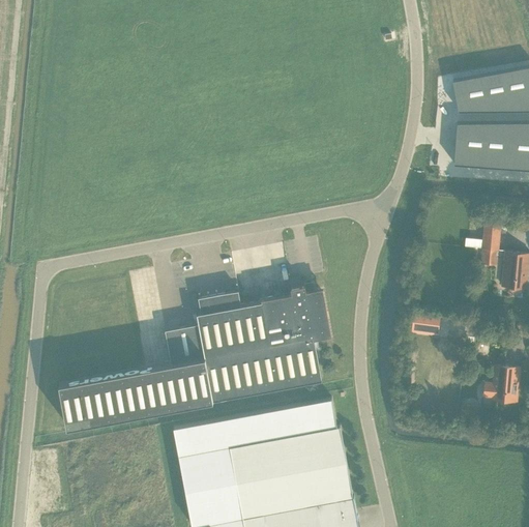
[(528,67),(452,83),(458,113),(528,112),(528,67)]
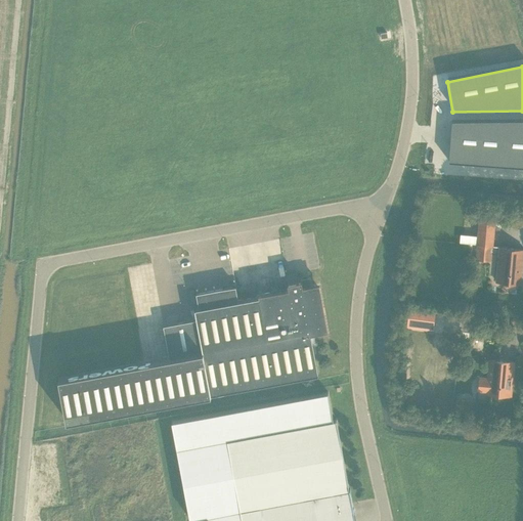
[(522,122),(451,123),(448,165),(522,169),(522,122)]
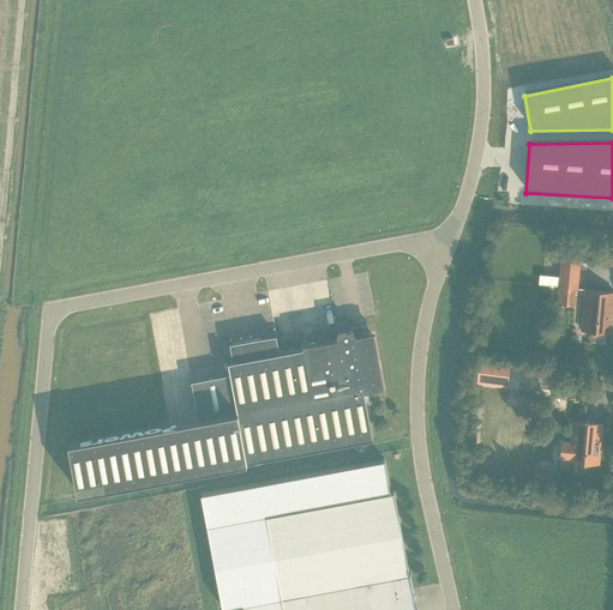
[(576,294),(578,264),(560,263),(558,293),(557,309),(574,310),(576,294)]
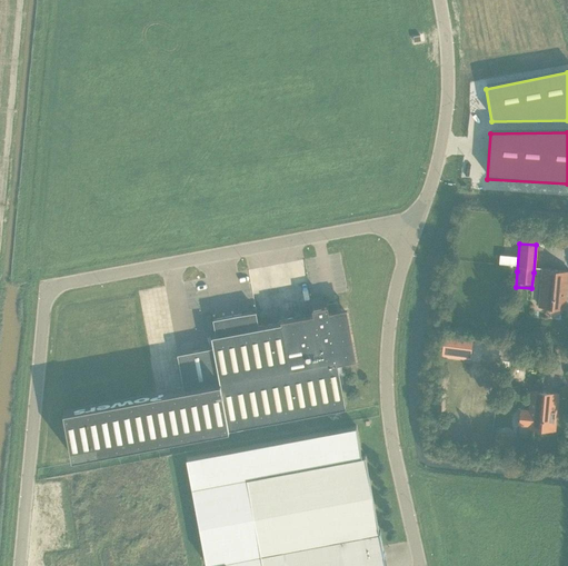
[(538,310),(565,313),(567,279),(567,275),(541,272),(538,310)]
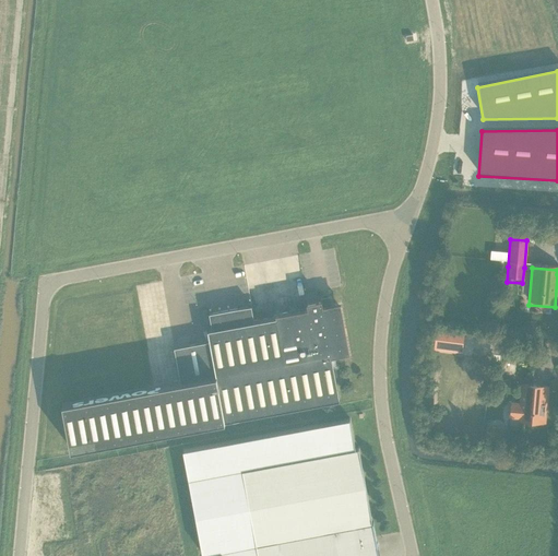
[(210,343),(174,351),(180,385),(62,406),(71,452),(339,402),(331,357),(347,355),(339,308),(330,310),(329,302),(307,306),(308,315),(254,324),(251,308),(209,316),(212,332),(208,333),(210,343)]
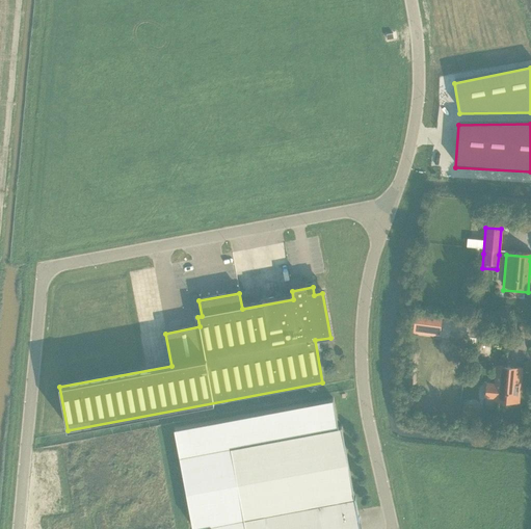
[(437,338),(440,318),(416,315),(414,335),(437,338)]
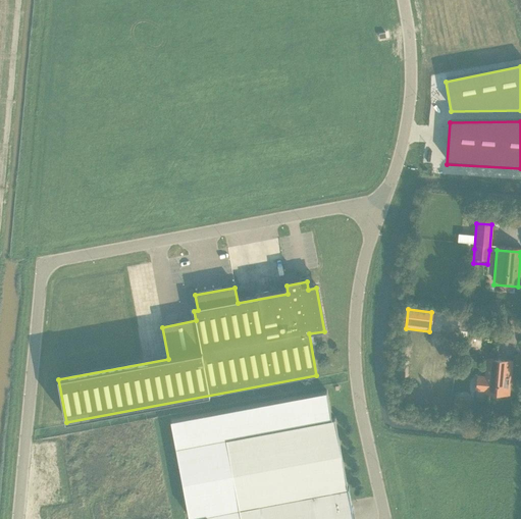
[(483,396),(509,398),(512,363),(486,361),(485,379),(479,379),(478,380),(477,392),(479,393),(484,394),(483,396)]
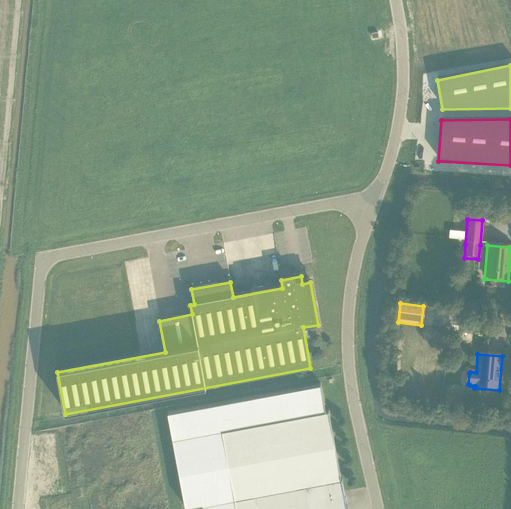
[(48,369),(61,369),(60,360),(48,360),(48,369)]
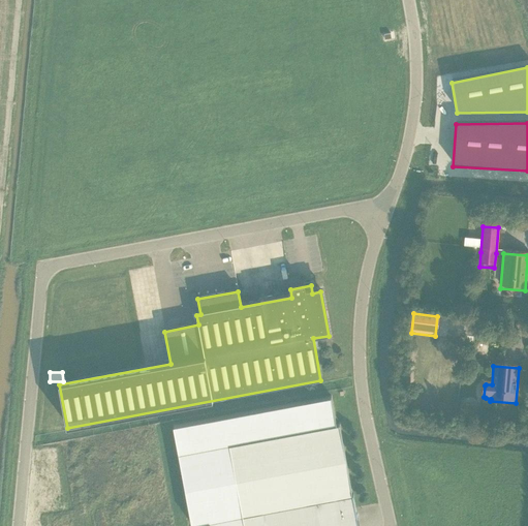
[(339,427),(336,427),(331,399),(173,429),(190,525),(205,525),(210,524),(210,525),(356,525),(339,427)]
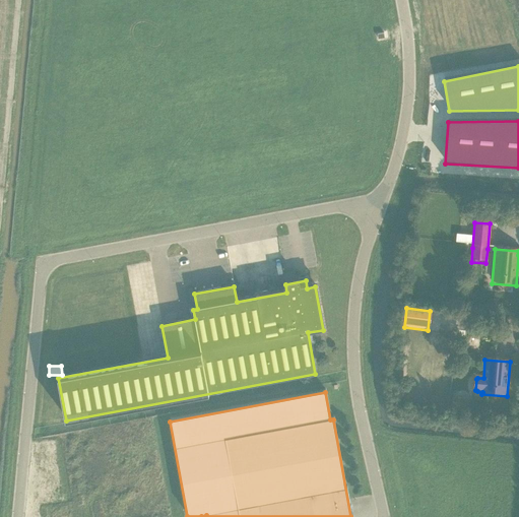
[(164,516),(148,430),(66,445),(79,516),(164,516)]
